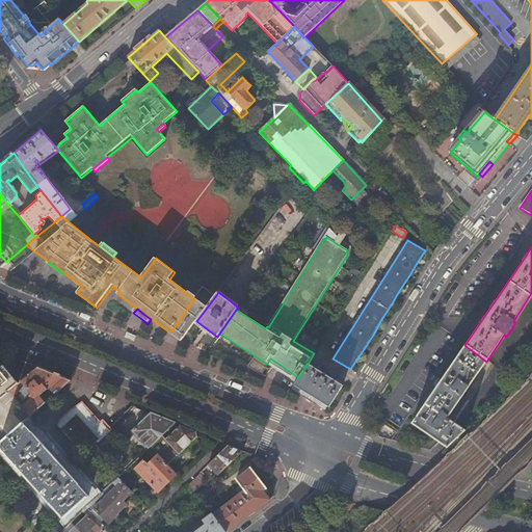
[(437,383),(427,400),(411,422),(428,433),(447,447),(464,430),(447,417),(447,416),(448,416),(449,415),(486,362),(464,345),(437,383)]
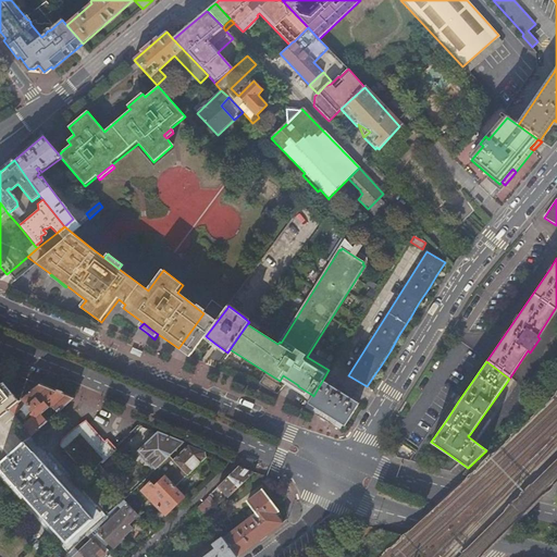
[(291,387),(295,391),(298,386),(298,385),(283,375),(280,381),(286,385),(291,387)]
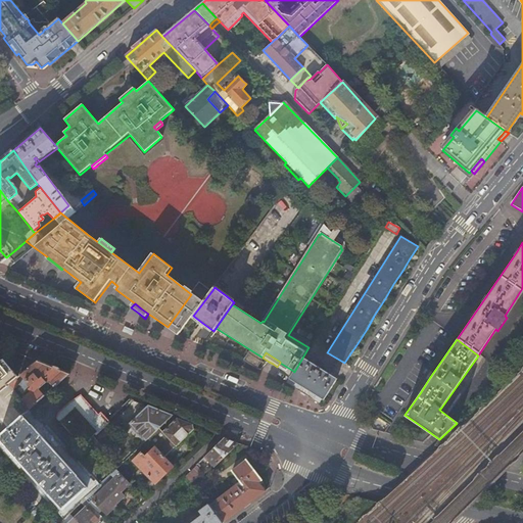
[(305,389),(324,400),(337,379),(303,358),(290,379),(305,389)]
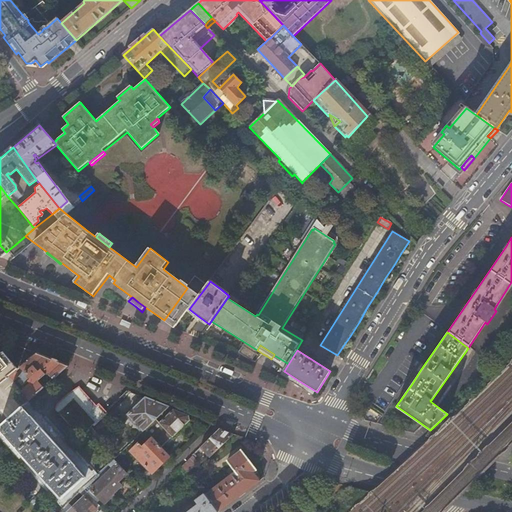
[(4,352),(2,354),(11,365),(13,363),(4,352)]
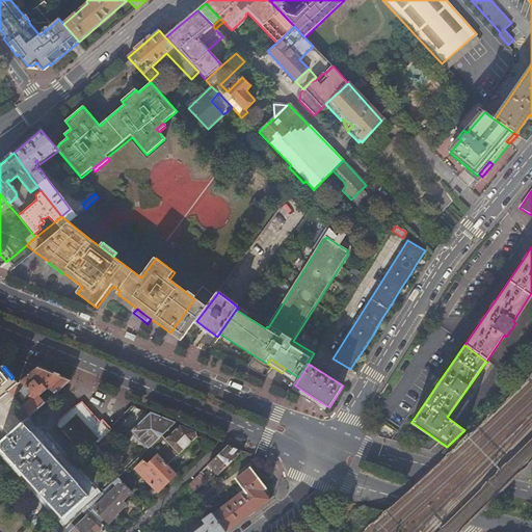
[(0,369),(0,400),(9,393),(19,383),(14,377),(11,379),(6,373),(2,368),(0,369)]
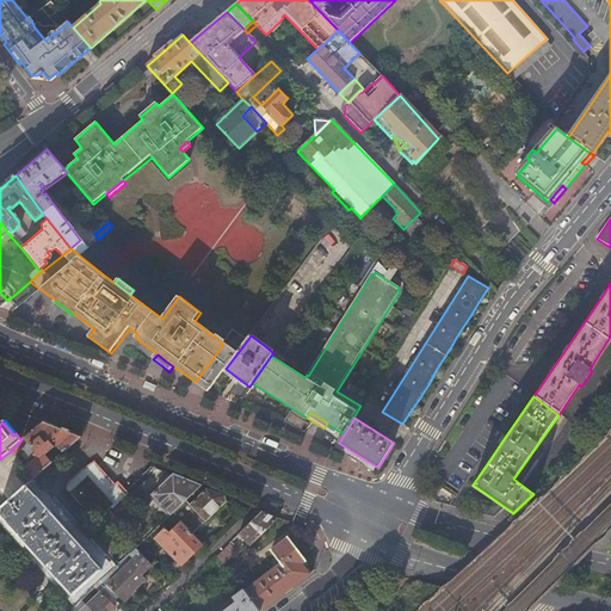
[(60,430),(43,423),(23,439),(36,454),(34,456),(36,458),(25,468),(35,479),(53,462),(47,456),(56,446),(63,452),(80,438),(60,430)]
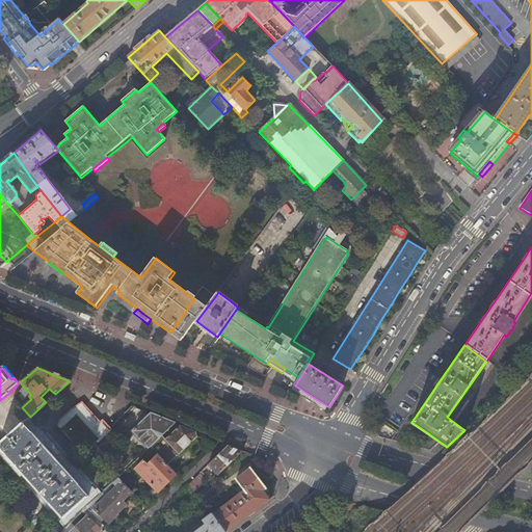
[(277,378),(282,373),(277,370),(273,368),(270,374),(277,378)]
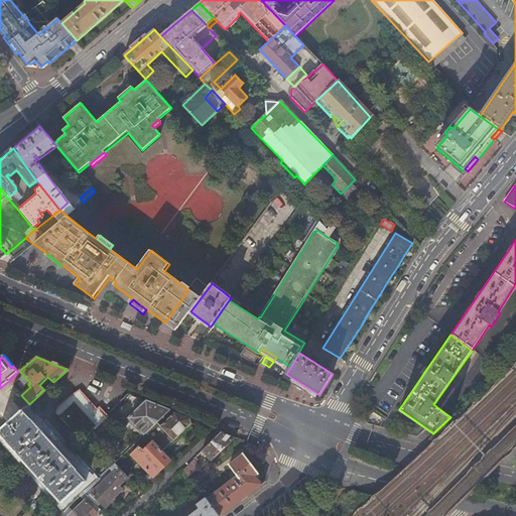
[(273,362),(286,370),(289,366),(276,358),(273,362)]
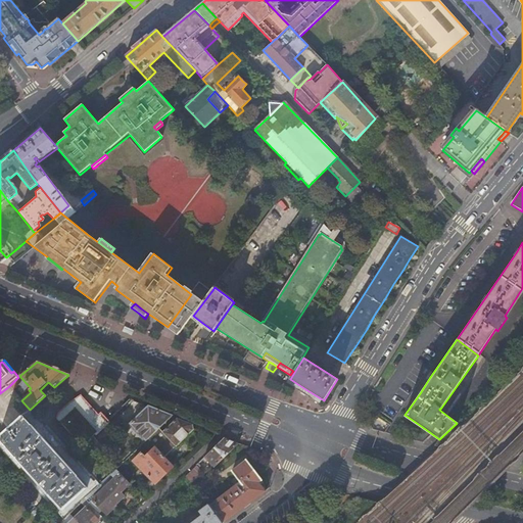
[(10,385),(17,394),(28,388),(20,378),(10,385)]
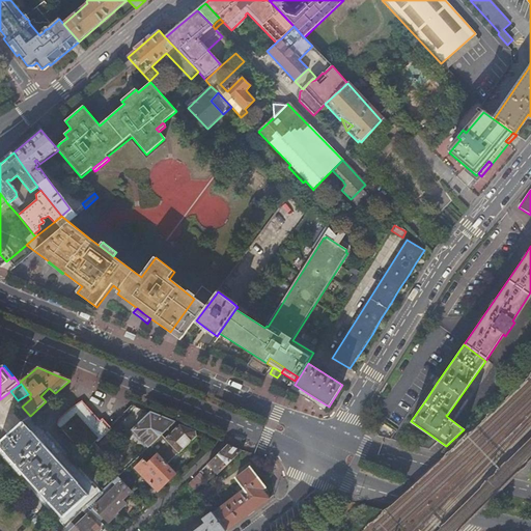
[(83,455),(100,440),(77,414),(60,429),(83,455)]
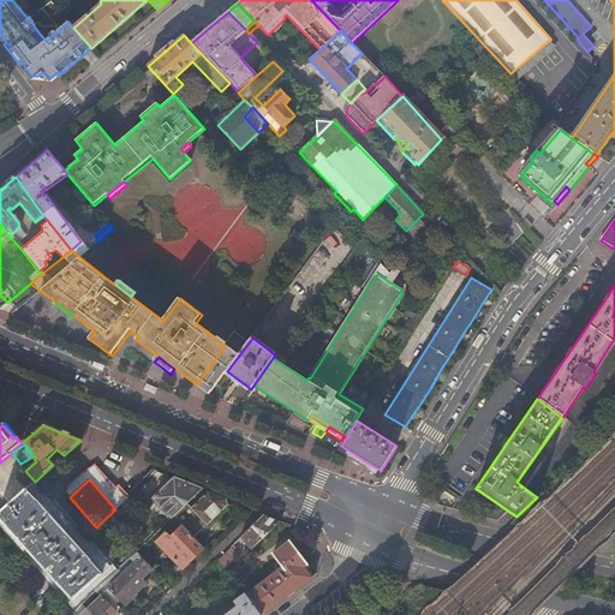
[(201,490),(173,479),(163,489),(153,499),(172,519),(173,518),(201,490)]
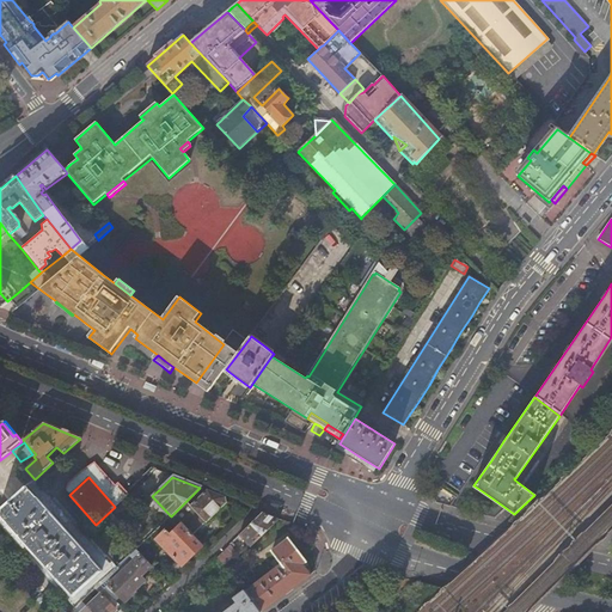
[(37,499),(26,488),(0,510),(0,514),(74,597),(102,571),(90,558),(91,557),(84,550),(43,506),(37,499)]
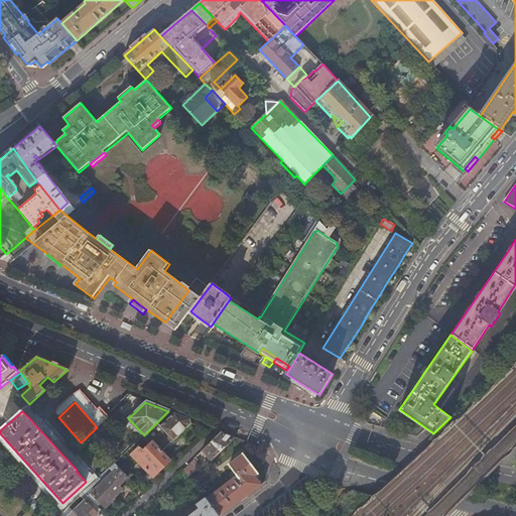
[(188,419),(173,413),(168,419),(166,417),(163,420),(165,422),(149,438),(152,441),(152,442),(161,452),(175,437),(189,425),(188,419)]
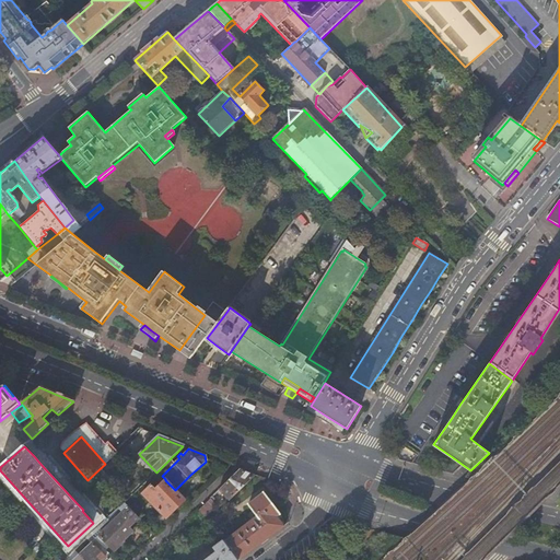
[(238,469),(218,490),(229,501),(254,476),(243,471),(238,469)]
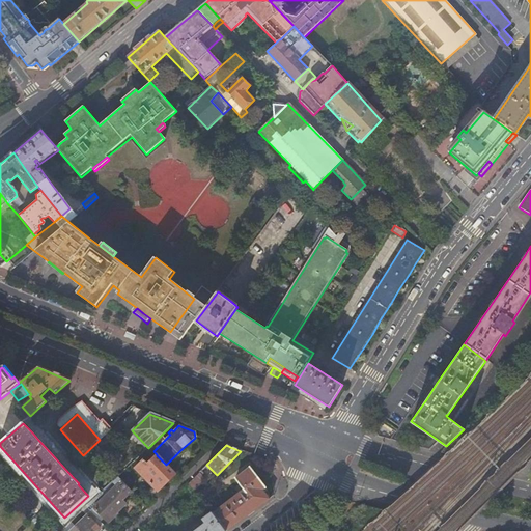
[(166,465),(157,455),(146,465),(143,460),(134,469),(149,484),(157,492),(175,474),(166,465)]
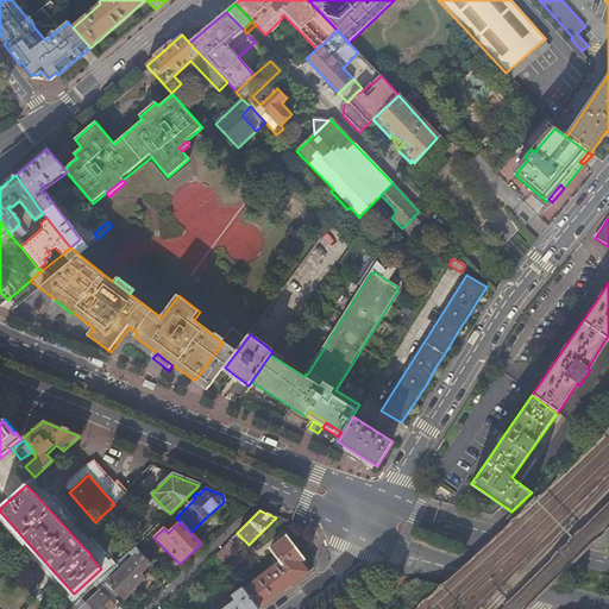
[(270,550),(275,556),(292,542),(287,537),(270,550)]
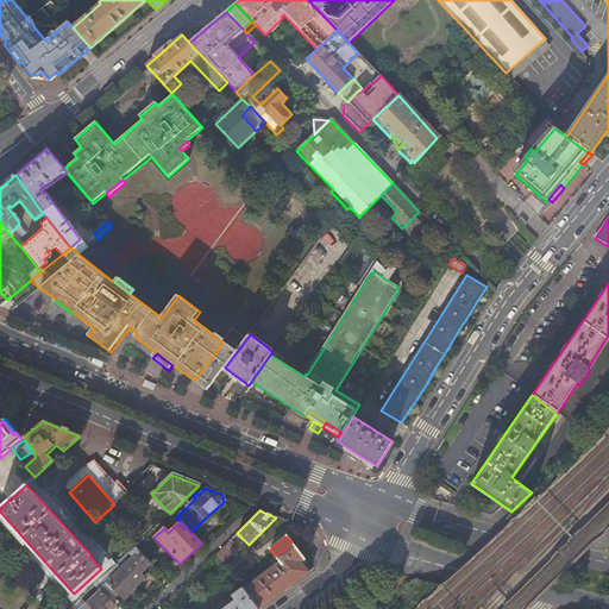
[(230,540),(220,550),(221,550),(215,556),(225,565),(231,559),(225,553),(232,546),(231,546),(233,544),(230,540)]
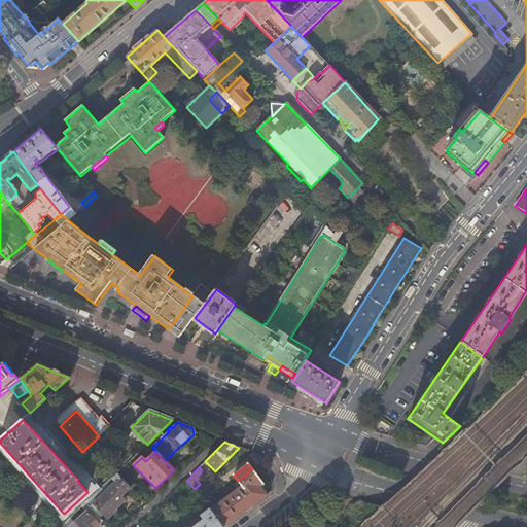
[(210,510),(223,526),(224,526),(246,512),(268,495),(267,493),(260,486),(264,484),(252,469),(238,481),(233,485),(237,490),(210,510)]
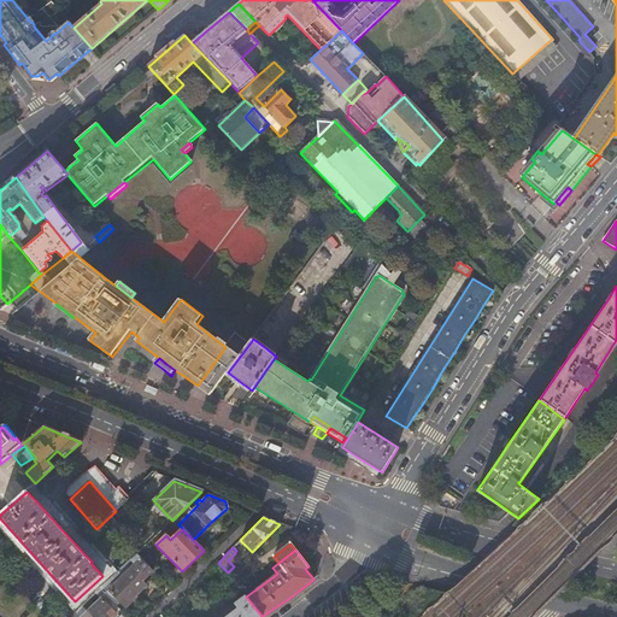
[(141,559),(122,577),(137,593),(146,586),(141,582),(147,577),(152,571),(141,559)]
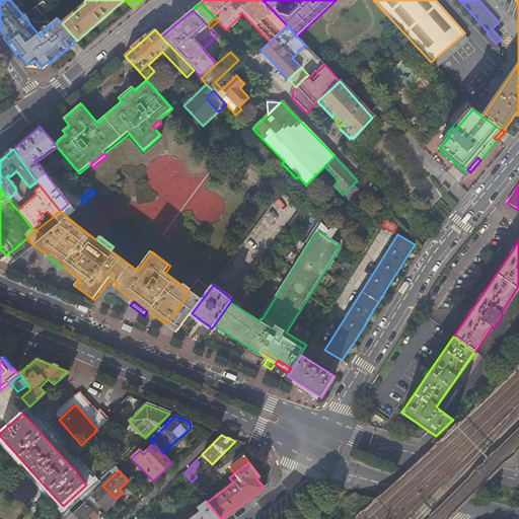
[(116,499),(102,486),(91,497),(100,507),(103,505),(105,502),(109,506),(116,499)]
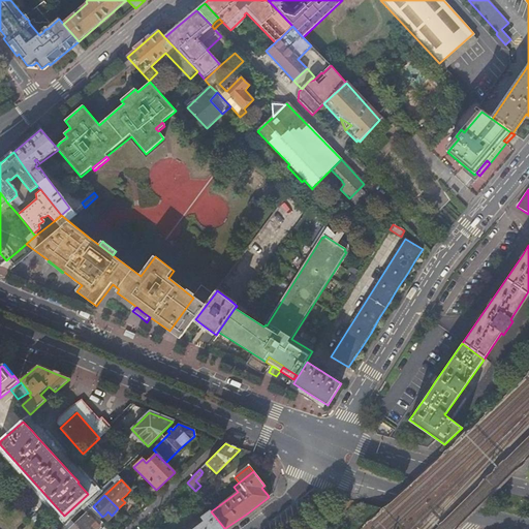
[(96,528),(102,524),(89,510),(74,525),(78,528),(96,528)]
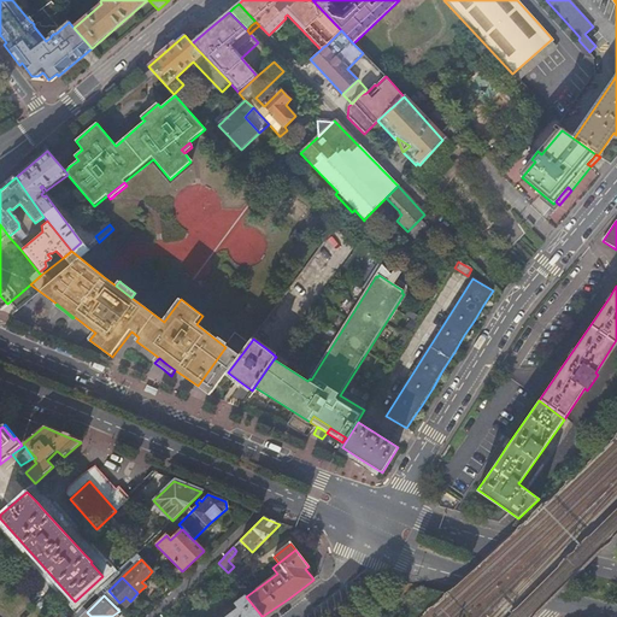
[(262,616),(246,597),(246,595),(235,604),(239,609),(227,616),(262,616)]
